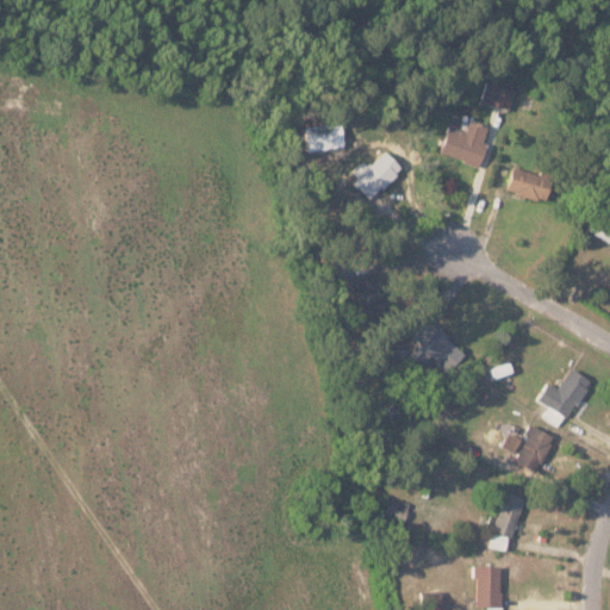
[(480,101),(506,110),(514,83),(486,76),(480,101)]
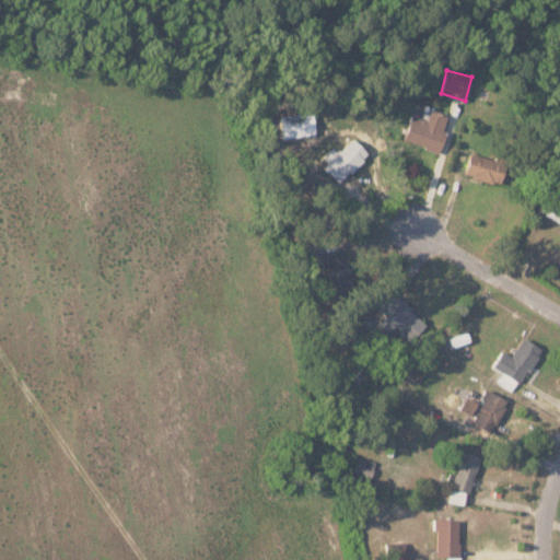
[(438,152),(450,118),(430,111),(427,120),(412,115),(404,139),(438,152)]
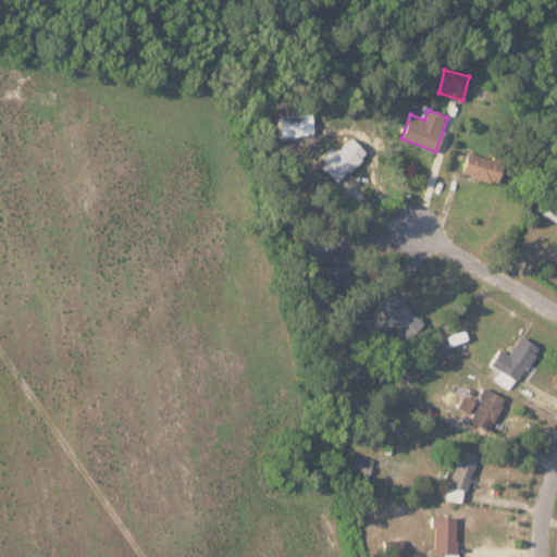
[(280,136),(312,135),(312,112),(279,114),(280,136)]
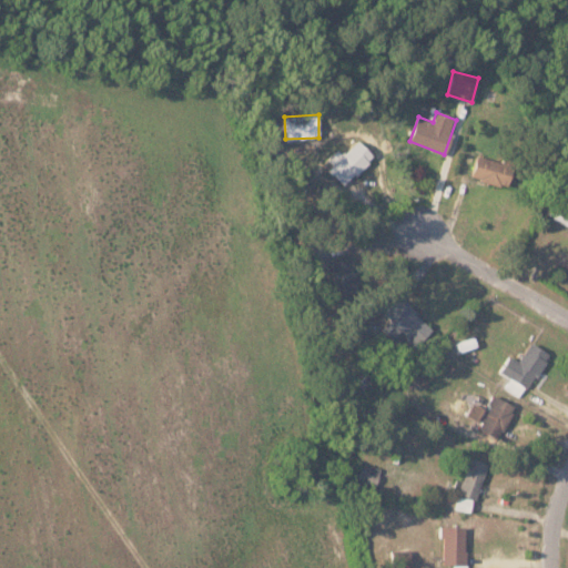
[(345,183),(374,156),(358,141),(342,155),(337,151),(325,162),(345,183)]
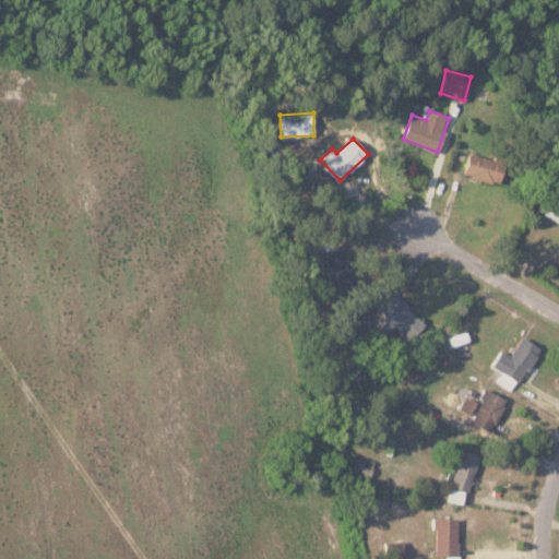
[(506,164),(470,153),(464,175),(500,185),(506,164)]
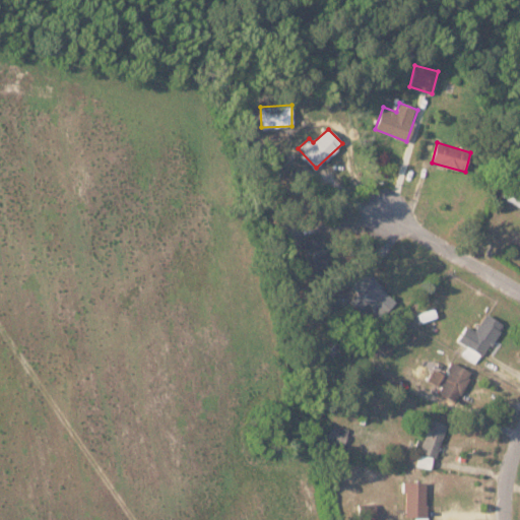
[(348,284),(356,291),(349,301),(360,310),(365,304),(381,317),(396,300),(361,269),(348,284)]
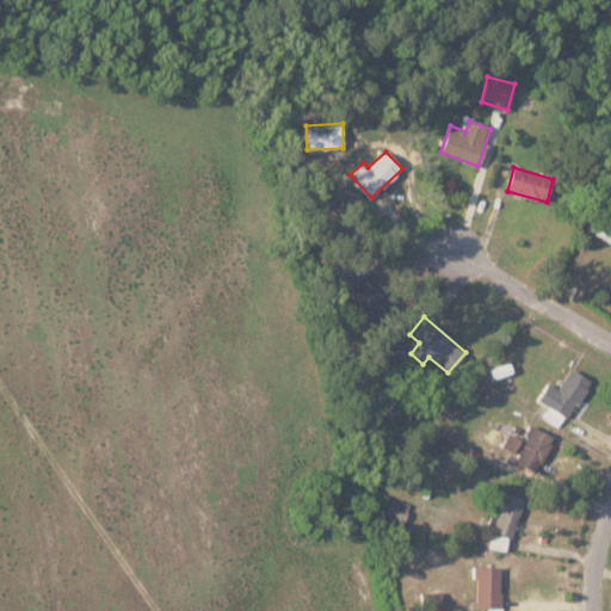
[(591,378),(571,366),(559,387),(548,381),(537,399),(549,406),(542,417),(562,429),(591,378)]
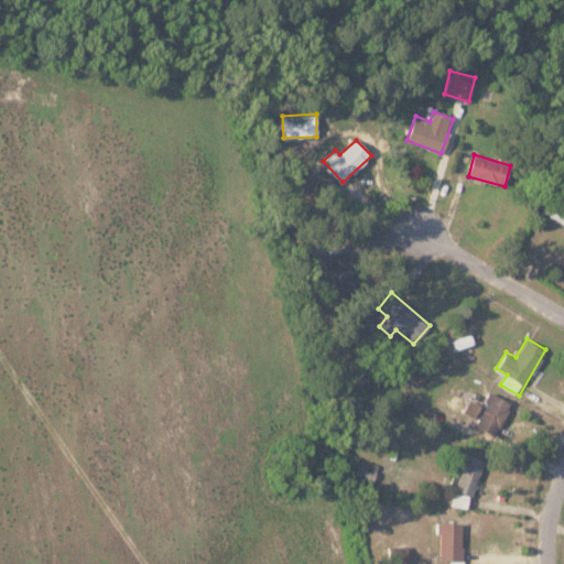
[(464,412),(474,416),(470,423),(497,435),(512,401),(488,390),(481,404),(469,399),(464,412)]
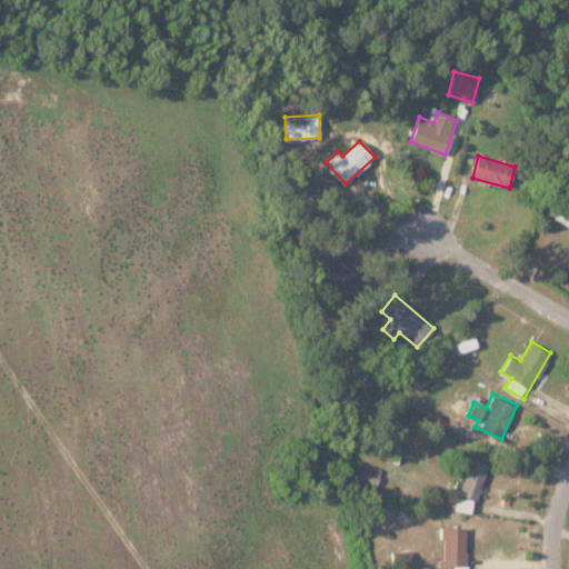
[(458,493),(477,499),(489,463),(469,457),(458,493)]
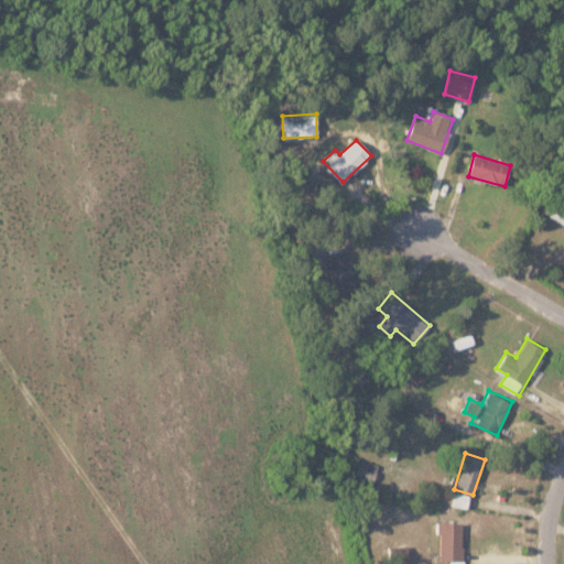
[(375,481),(378,463),(360,459),(357,477),(375,481)]
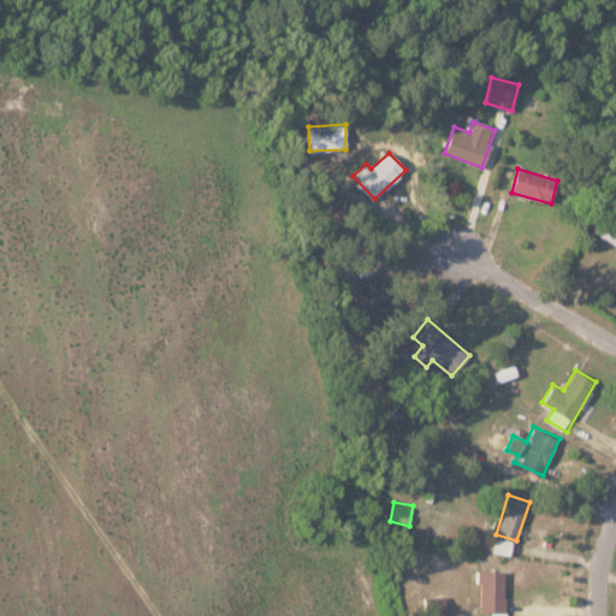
[(480,610),(504,611),(505,569),(480,569),(480,610)]
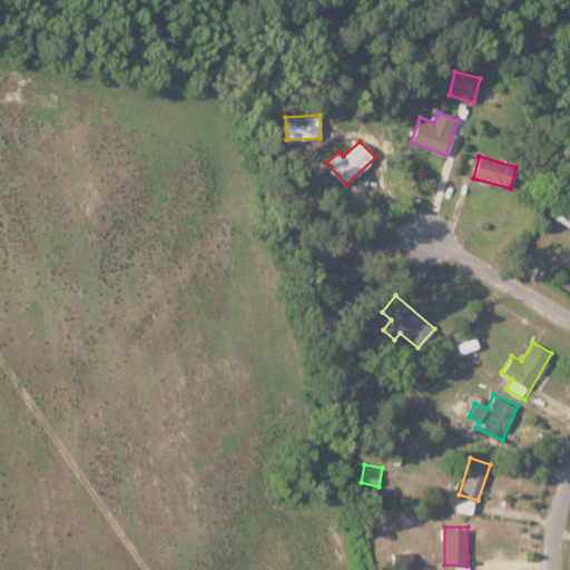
[(393,551),(393,569),(401,569),(413,569),(412,551),(393,551)]
